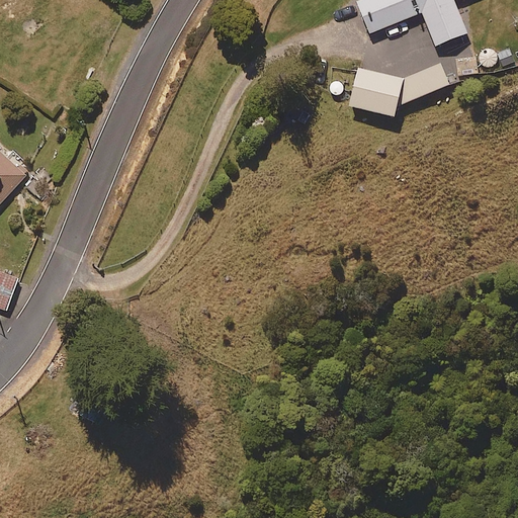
[(360,0),(358,1),(371,32),(423,11),(436,45),(467,32),(454,0),(360,0)]
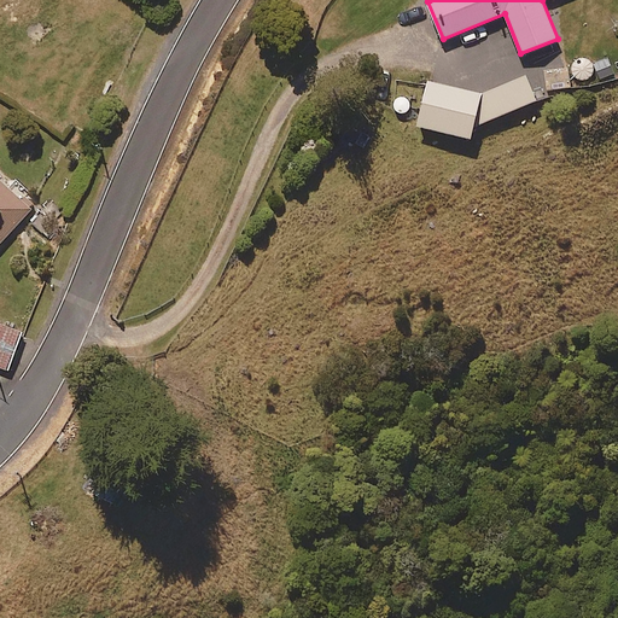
[(569,68),(546,70),(548,88),(571,86),(569,68)]
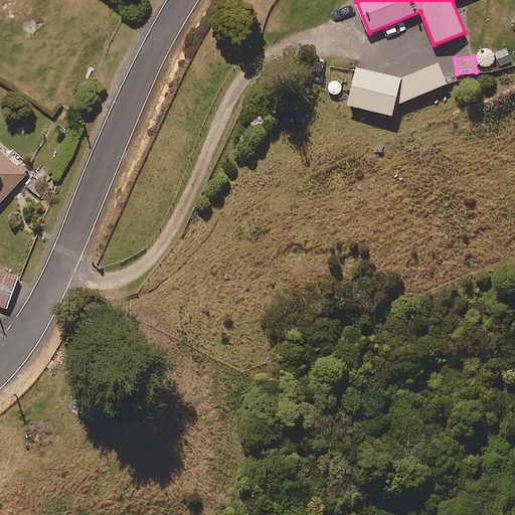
[(449,82),(442,65),(402,76),(358,66),(349,104),(394,114),(396,104),(449,82)]
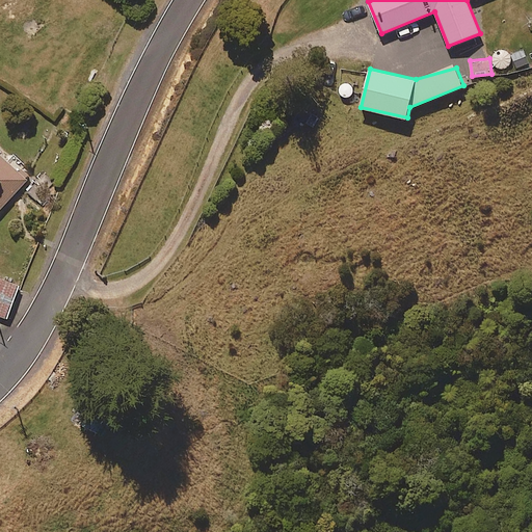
[(0,210),(29,180),(0,153),(0,210)]
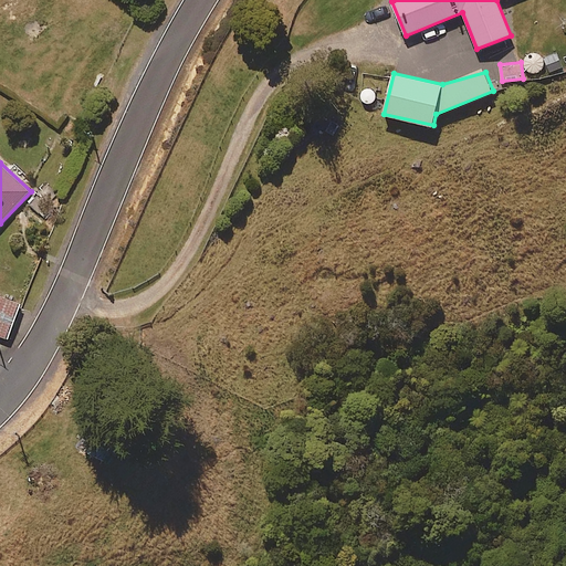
[(22,303),(0,294),(0,335),(8,338),(22,303)]
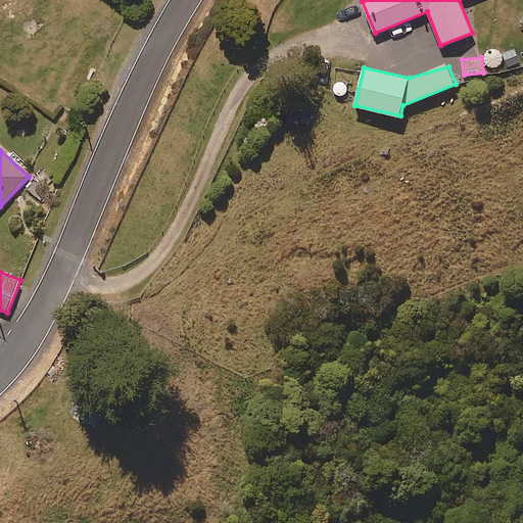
All buildings are outlined.
